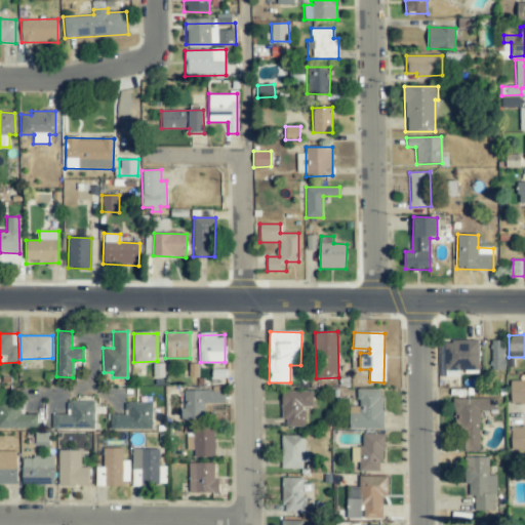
[(505,369),(505,340),(490,340),(491,370),(505,369)]
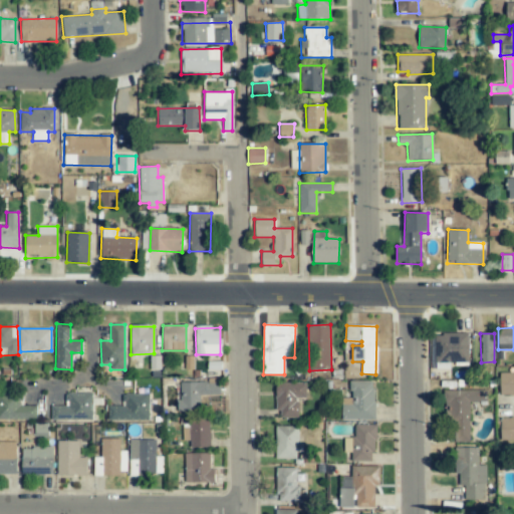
[(513,371),(500,372),(499,395),(513,395),(513,371)]
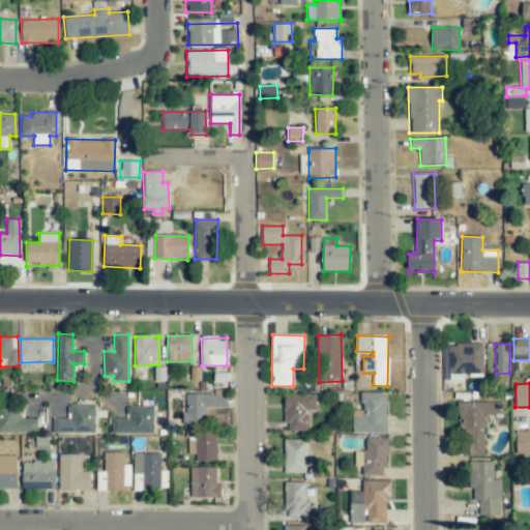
[(184,392),(184,424),(206,424),(206,408),(227,408),(227,392),(184,392)]
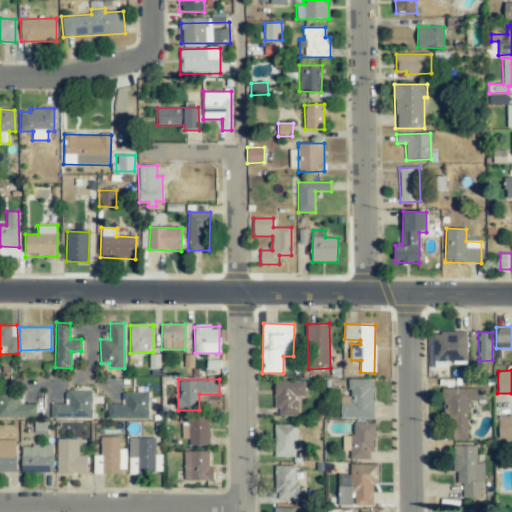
[(340,418),(373,418),(373,380),(349,379),(349,396),(341,396),(340,418)]
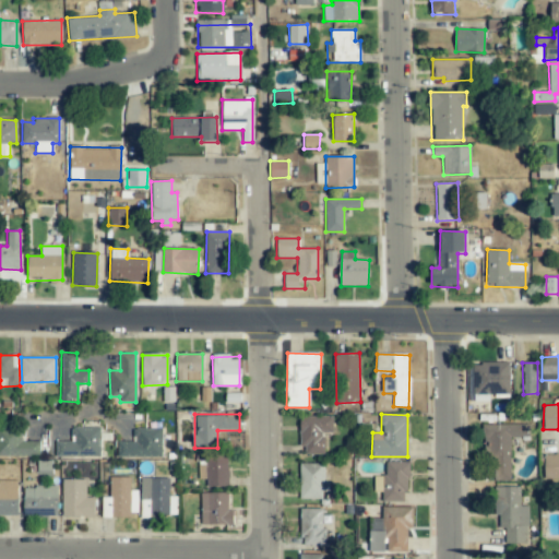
[(300,455),(323,454),(323,432),(333,432),(333,416),(300,416),(300,455)]
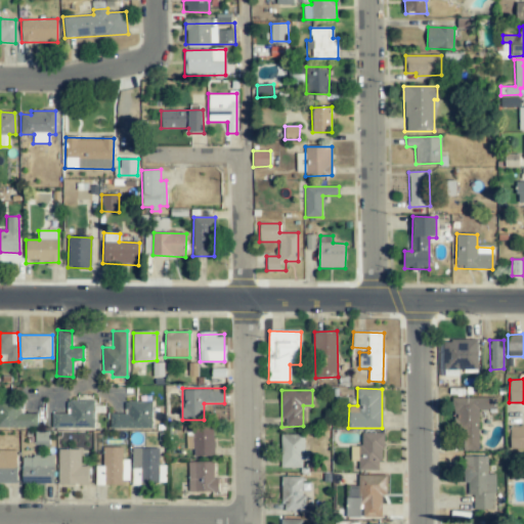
[(479,450),(478,410),(496,409),(495,397),(454,398),(455,450),(479,450)]
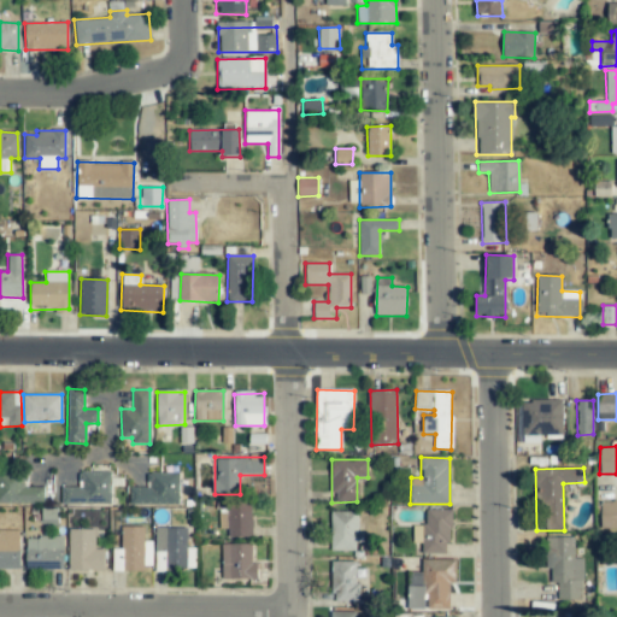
[(0,504),(43,503),(43,487),(27,487),(25,472),(0,472),(0,504)]
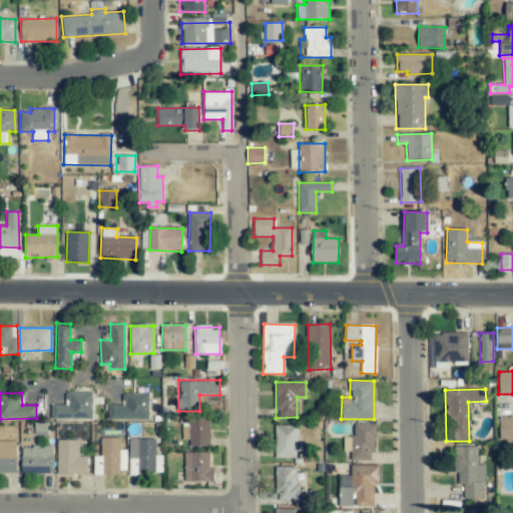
[(92,419),(91,393),(64,393),(64,405),(50,405),(50,419),(92,419)]
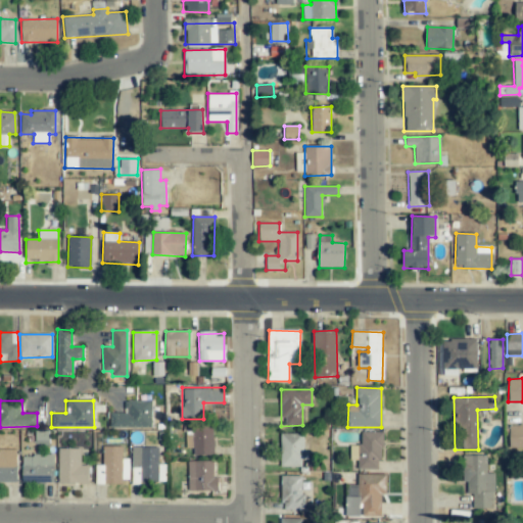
[(110,414),(110,428),(151,427),(151,400),(125,400),(126,413),(110,414)]
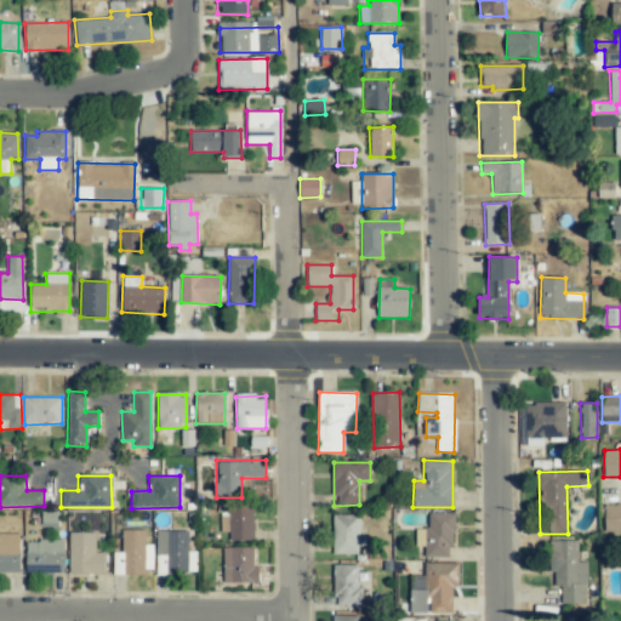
[(620,530),(620,503),(604,503),(604,531),(620,530)]
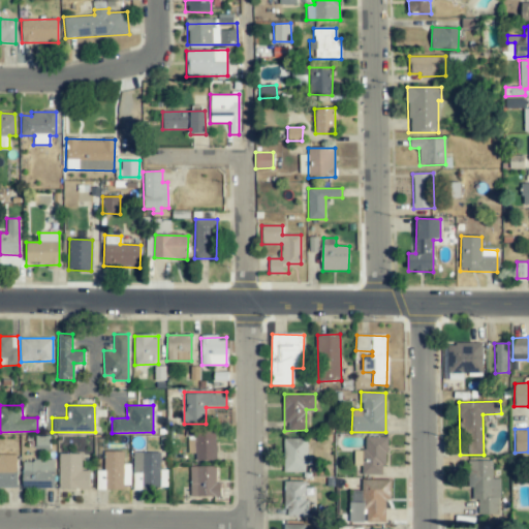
[(216,460),(215,432),(194,432),(195,461),(216,460)]
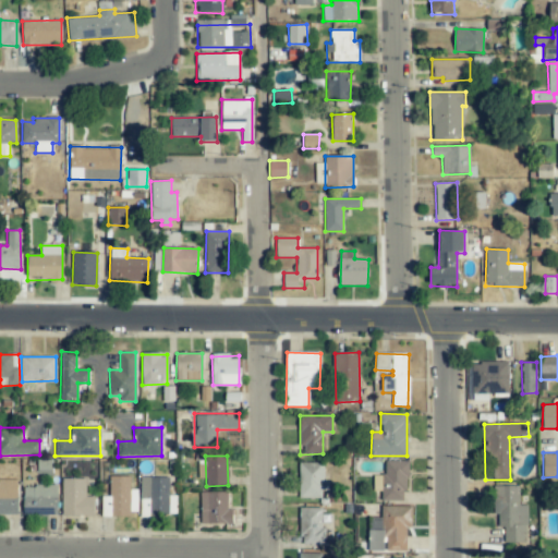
[(407,499),(407,460),(385,461),(386,475),(374,475),(374,499),(407,499)]
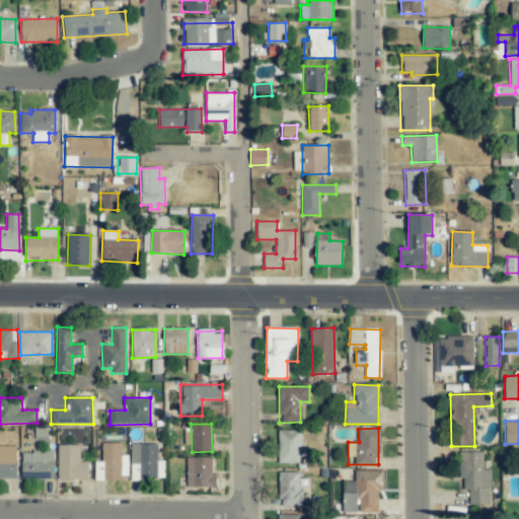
[(299,462),(299,456),(305,456),(305,448),(301,448),(301,431),(279,430),(278,462),(299,462)]
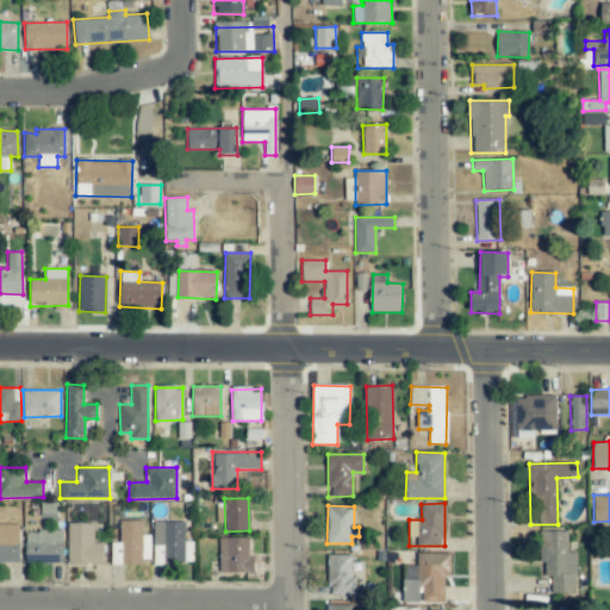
[(119,543),(111,543),(111,564),(149,564),(149,535),(142,535),(142,521),(119,521),(119,543)]
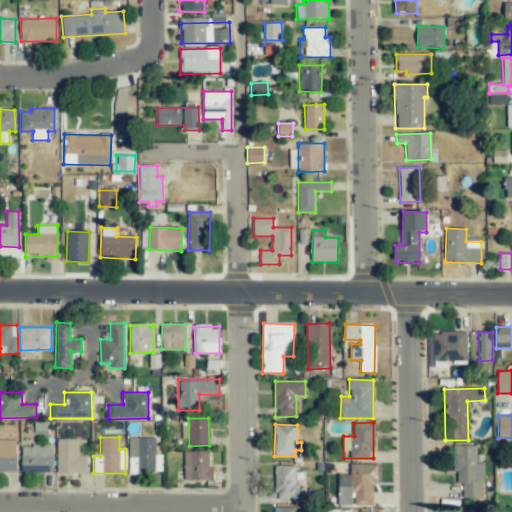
[(155,438),(128,438),(129,472),(162,472),(162,454),(155,454),(155,438)]
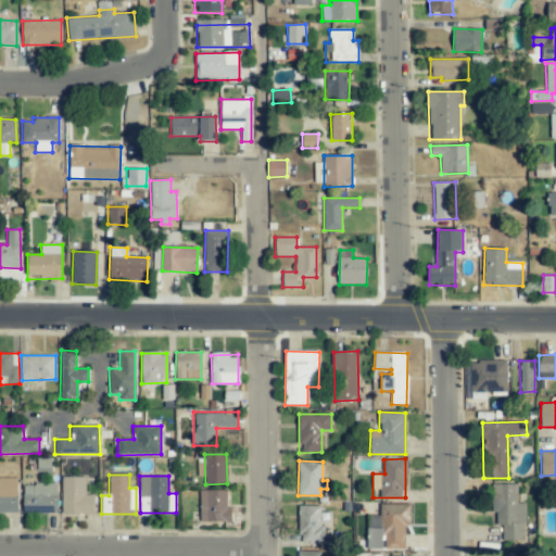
[(61,514),(93,515),(93,495),(85,495),(85,477),(61,477),(61,514)]
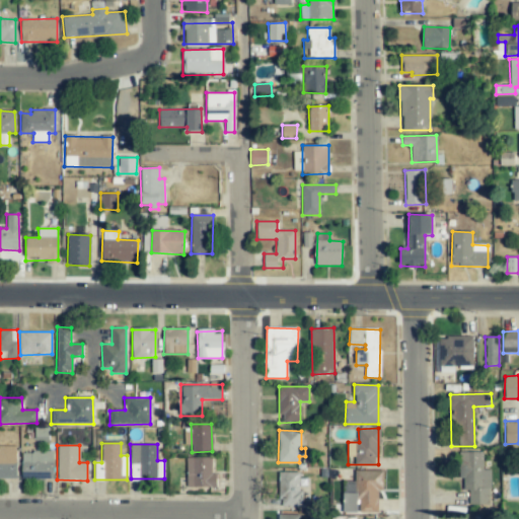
[(16,448),(0,447),(0,478),(15,479),(16,448)]
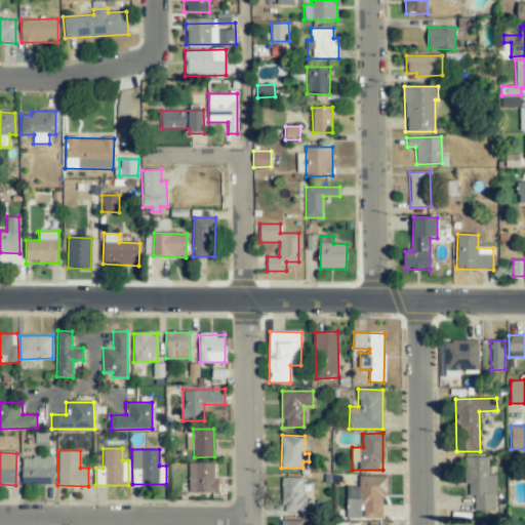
[(54,457),(22,457),(21,484),(53,485),(54,457)]
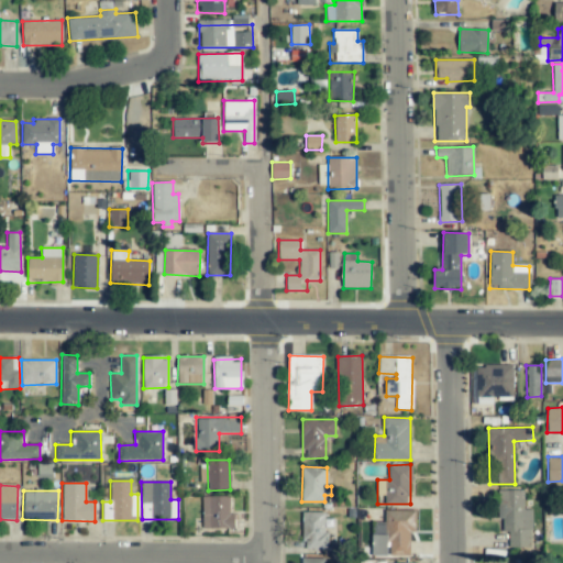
[(523,490),(500,490),(501,532),(508,532),(508,547),(532,547),(531,509),(523,509),(523,490)]
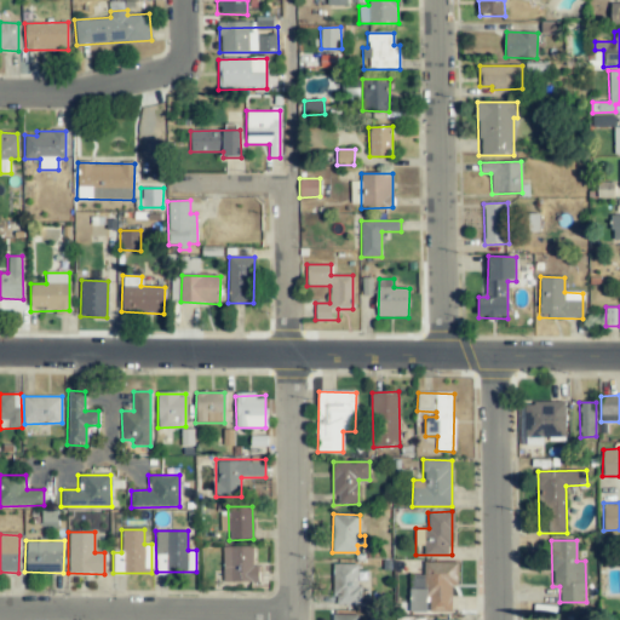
[(223,583),(258,583),(258,566),(253,566),(252,546),(222,546),(223,583)]
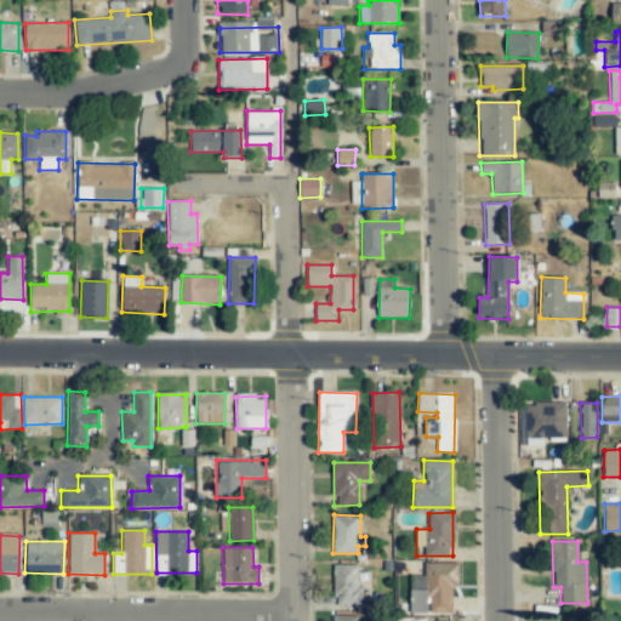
[(459,587),(459,563),(425,563),(425,576),(410,576),(410,614),(428,614),(453,614),(453,587),(459,587)]
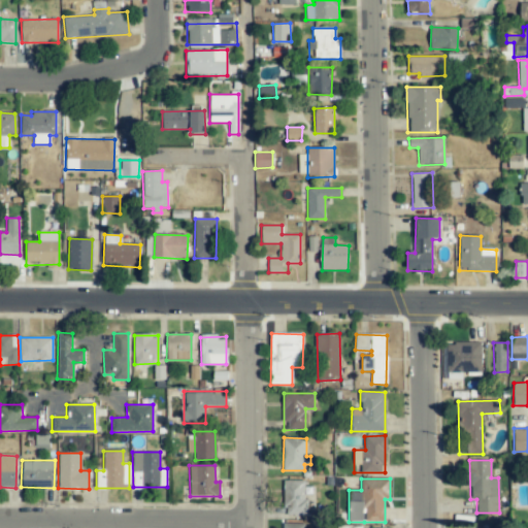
[(307,515),(307,499),(303,499),(304,481),(285,481),(284,515),(307,515)]
